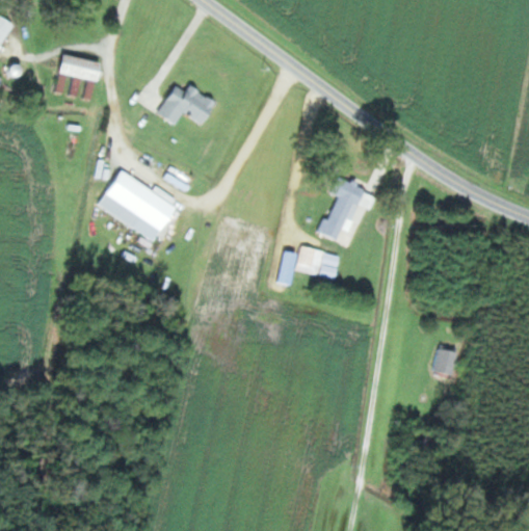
[(0,44),(12,25),(0,17),(0,44)]
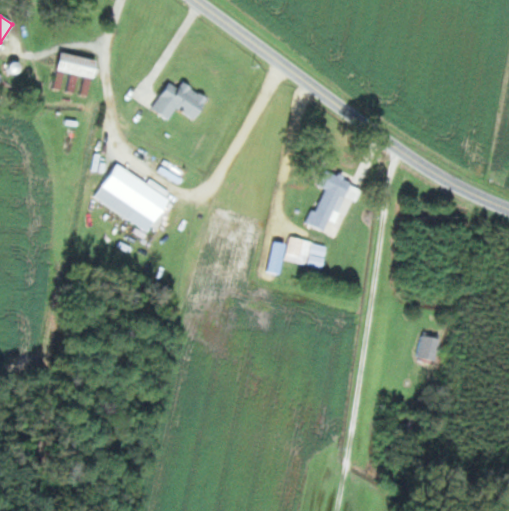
[(99,62),(61,53),(57,71),(95,79),(99,62)]
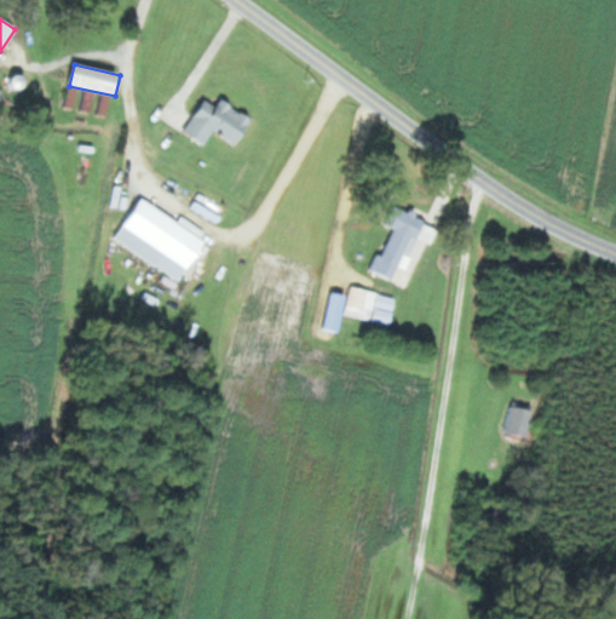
[(183,131),(203,145),(214,131),(235,145),(252,121),(222,99),(216,109),(205,101),(183,131)]
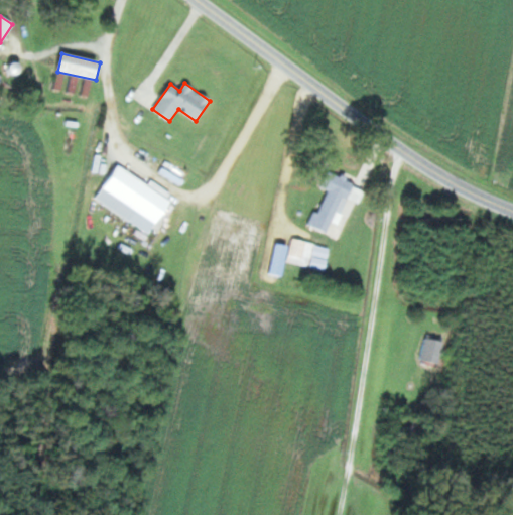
[(151,234),(171,200),(115,165),(94,200),(151,234)]
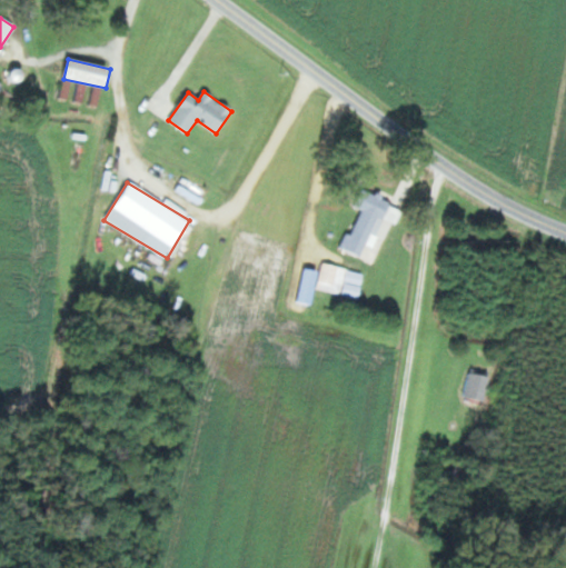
[(340,250),(363,257),(366,246),(373,248),(381,220),(396,225),(401,206),(363,193),(357,209),(360,209),(353,236),(345,233),(340,250)]
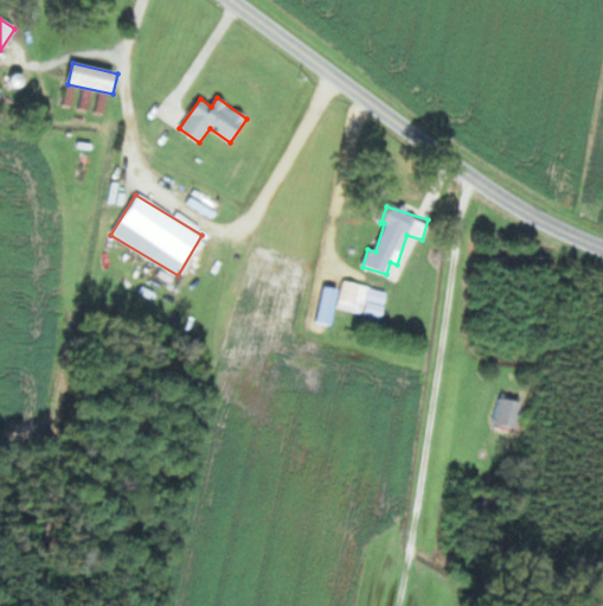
[(387,293),(341,281),(334,308),(380,321),(387,293)]
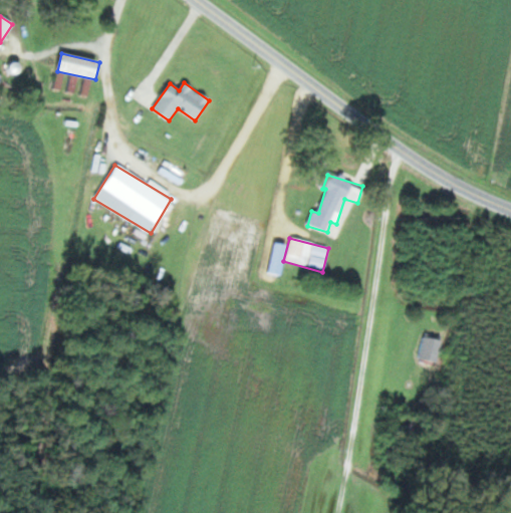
[(439,335),(422,335),(422,361),(439,361),(439,335)]
